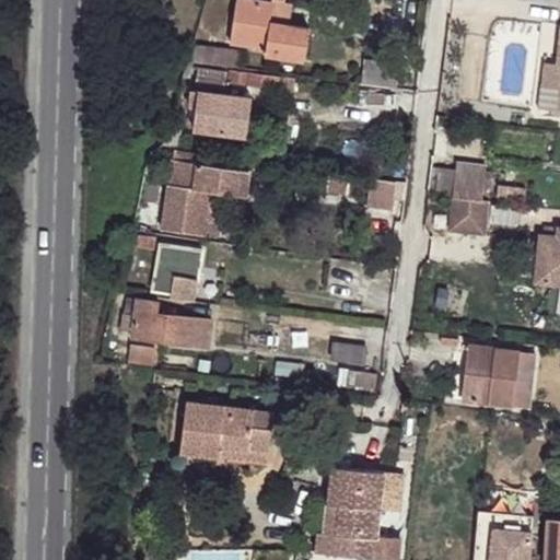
[(260,0),(236,0),(231,42),(267,47),(266,54),(305,59),(310,26),(290,24),(270,21),(272,2),(271,1),(260,0)]
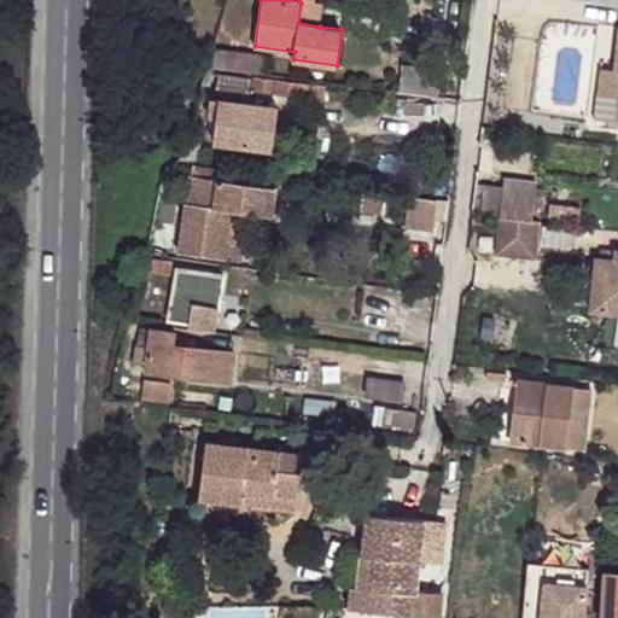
[(320,27),(322,5),(314,4),(314,0),(299,0),(299,1),(301,3),(298,23),(320,27)]
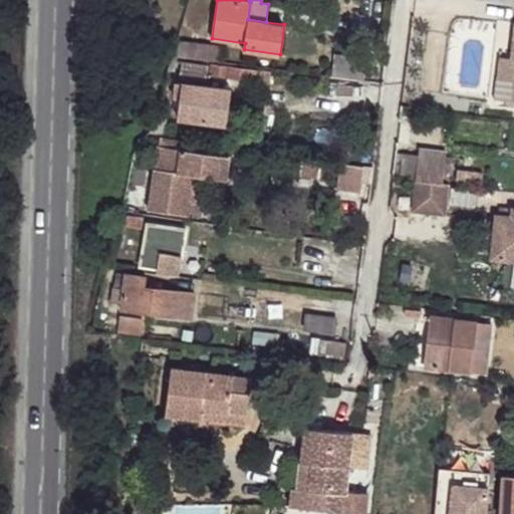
[(173,54),(187,56),(188,47),(206,49),(206,45),(177,42),(173,54)]
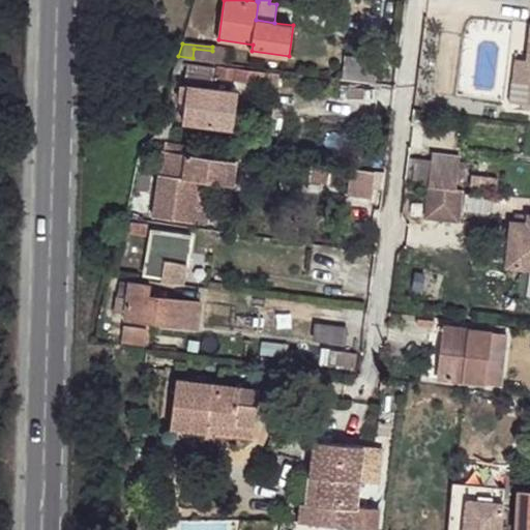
[(226,61),(228,49),(212,47),(212,51),(194,49),(193,58),(226,61)]
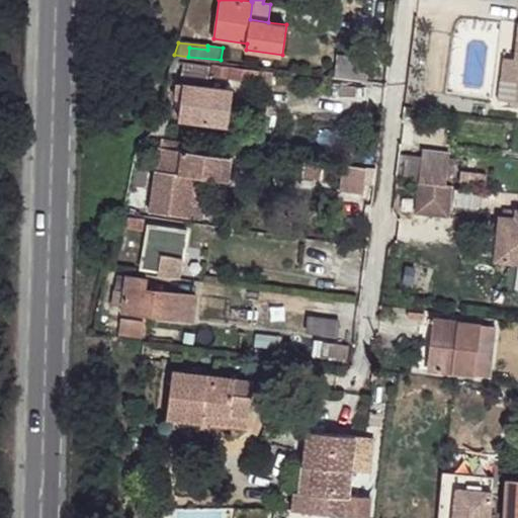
[(335,77),(367,80),(369,58),(337,55),(335,77)]
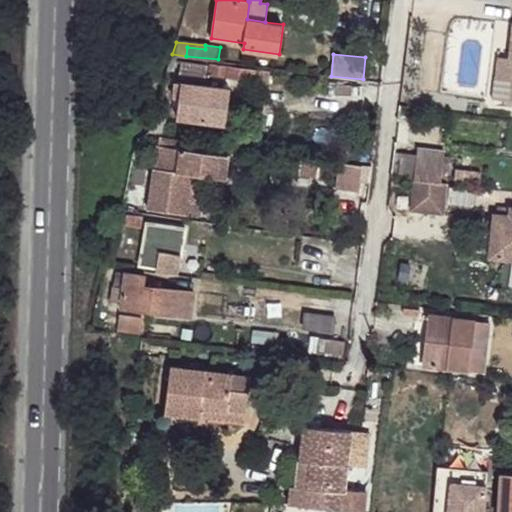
[(497,57),(495,79),(511,81),(511,59),(510,59),(497,57)]
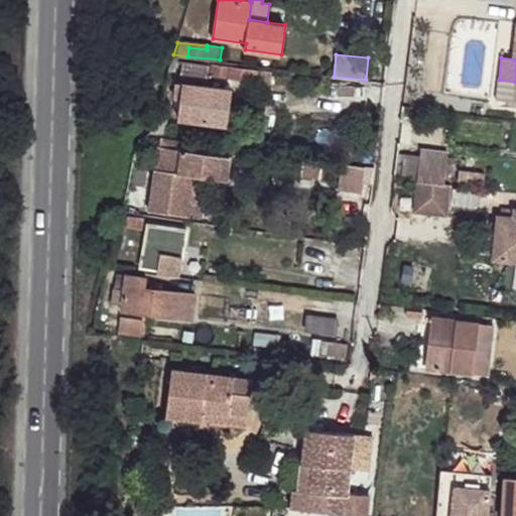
[(208,81),(210,65),(183,61),(181,78),(208,81)]
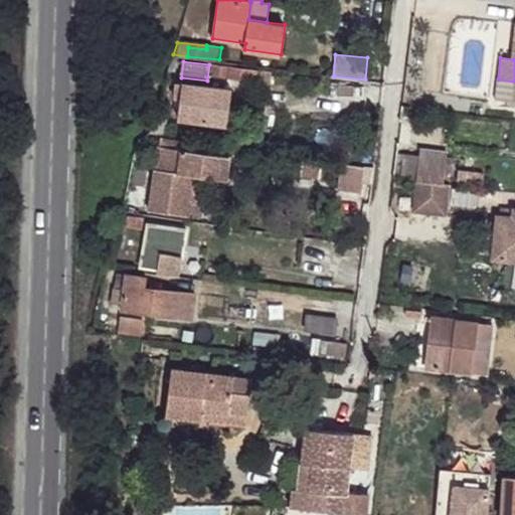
[(211,63),(210,74),(269,82),(270,71),(211,63)]
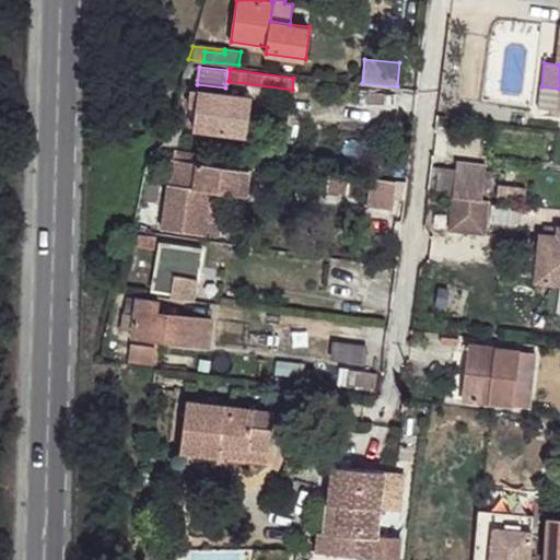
[(246,136),(253,97),(194,89),(190,106),(197,107),(194,128),(246,136)]
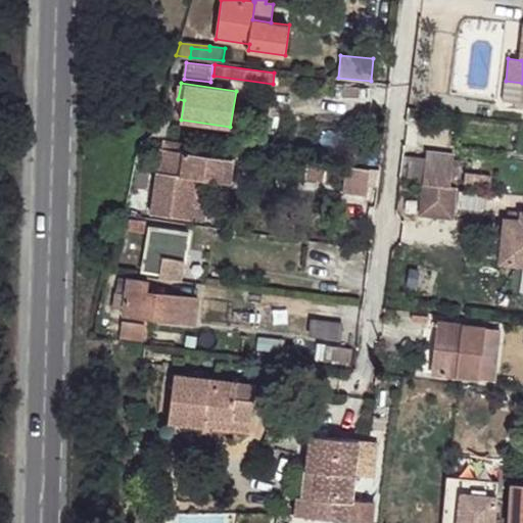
[(184,142),(162,139),(161,147),(183,150),(184,142)]
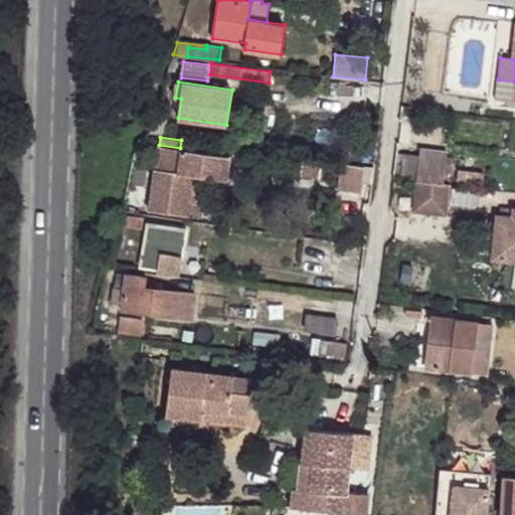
[(158,145),(149,210),(186,215),(192,175),(205,176),(226,179),(230,155),(180,148),(159,145),(158,145)]
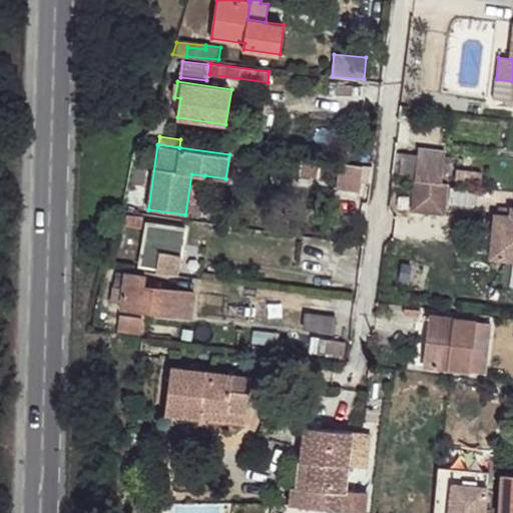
[(445,153),(418,150),(415,180),(442,183),(445,153)]
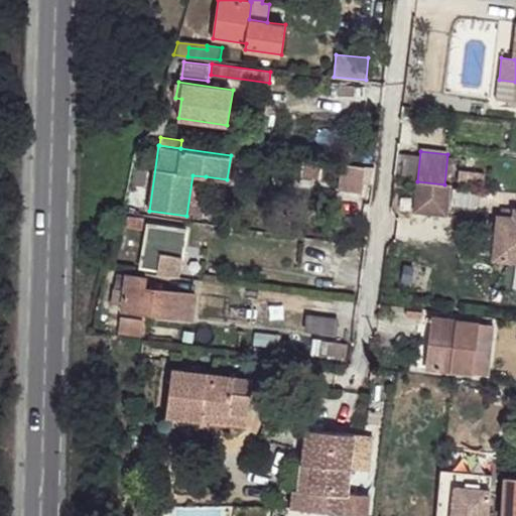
[(338,189),(361,192),(365,162),(343,158),(338,189)]
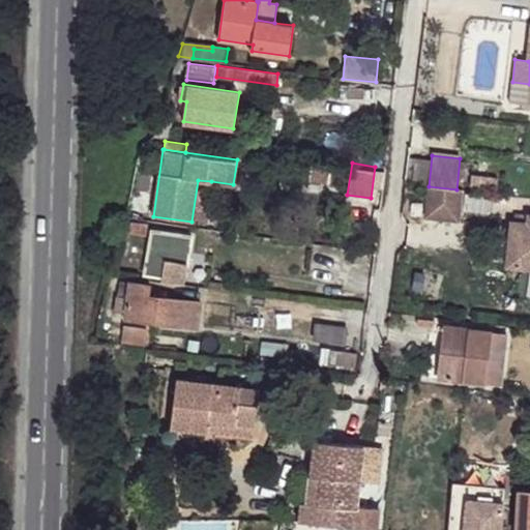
[(497,188),(498,178),(472,175),(471,185),(497,188)]
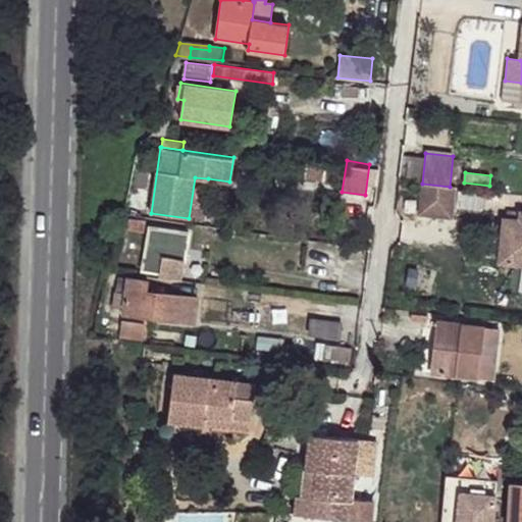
[(208,178),(195,177),(189,218),(202,220),(208,178)]
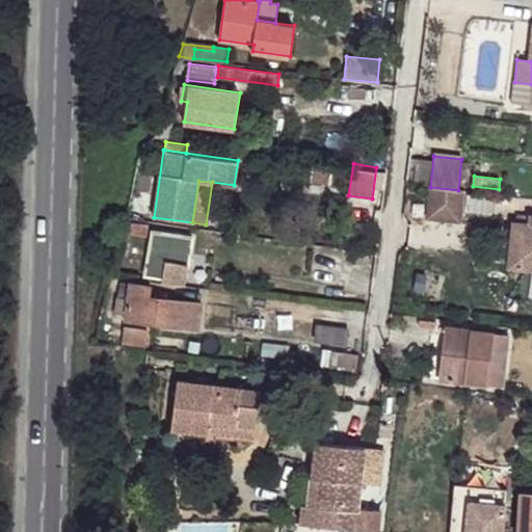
[(463,190),(458,190),(430,187),(427,217),(460,221),(463,190)]
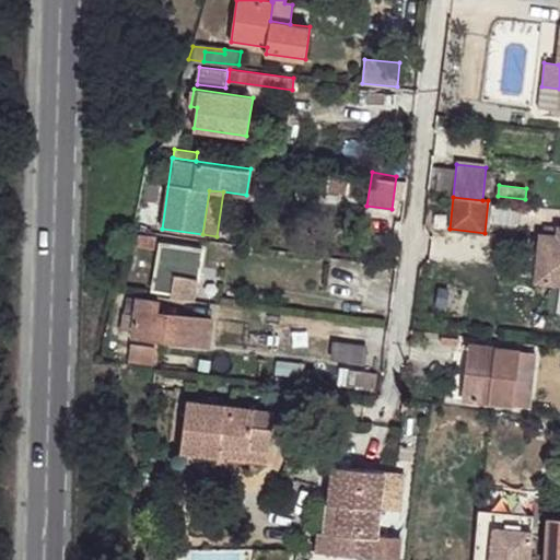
[(516,224),(518,203),(503,202),(501,223),(516,224)]
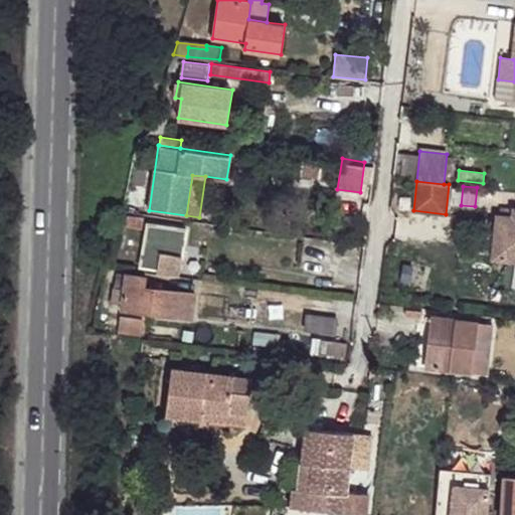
[(514,209),(500,207),(499,215),(513,217),(514,209)]
